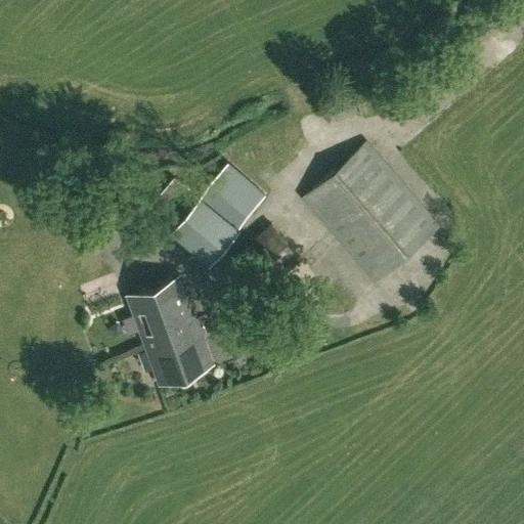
[(367,141),(303,197),(374,279),(438,224),(367,141)]
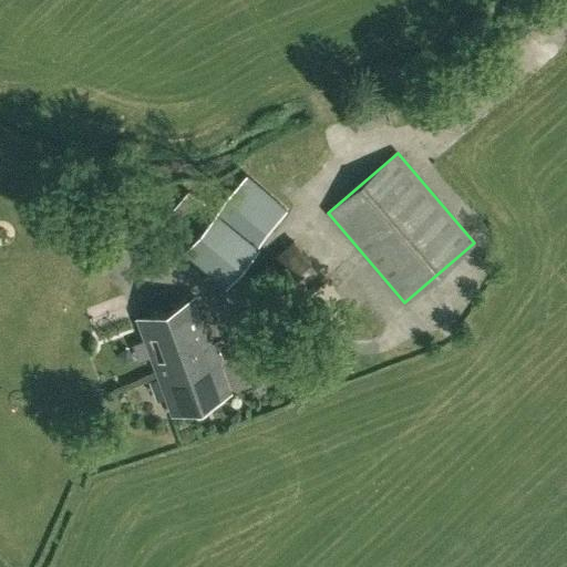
[(188,188),(161,218),(172,229),(171,232),(184,245),(227,280),(247,257),(258,244),(257,243),(287,210),(246,174),(216,207),(200,198),(199,199),(188,188)]
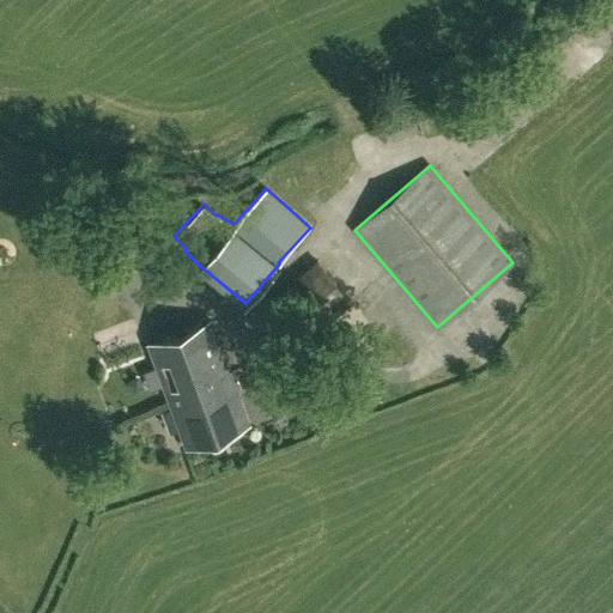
[(317,261),(273,299),(308,339),(351,301),(317,261)]
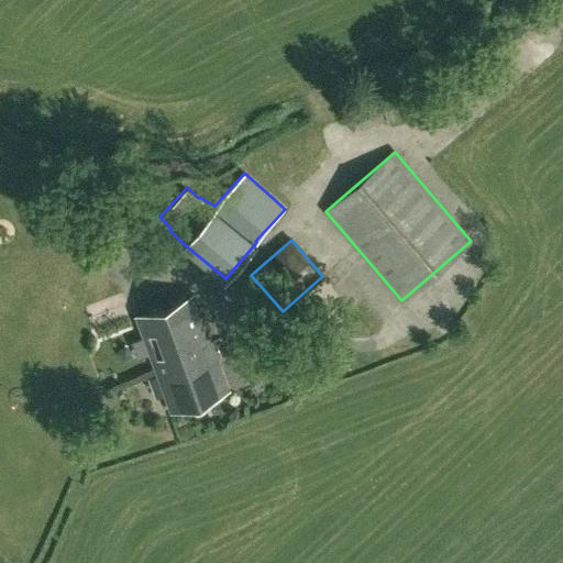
[(136,316),(155,370),(181,360),(181,357),(186,356),(183,348),(191,345),(188,334),(207,329),(195,295),(136,316)]
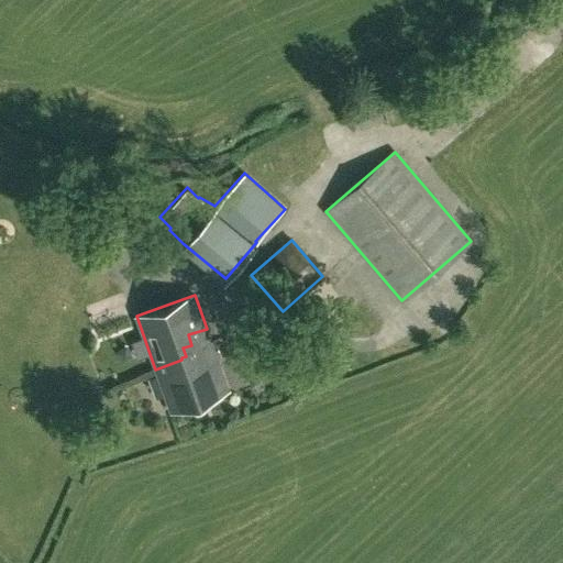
[(155,370),(157,374),(169,409),(228,388),(207,329),(188,334),(191,345),(183,348),(186,356),(181,357),(181,360),(155,370)]
